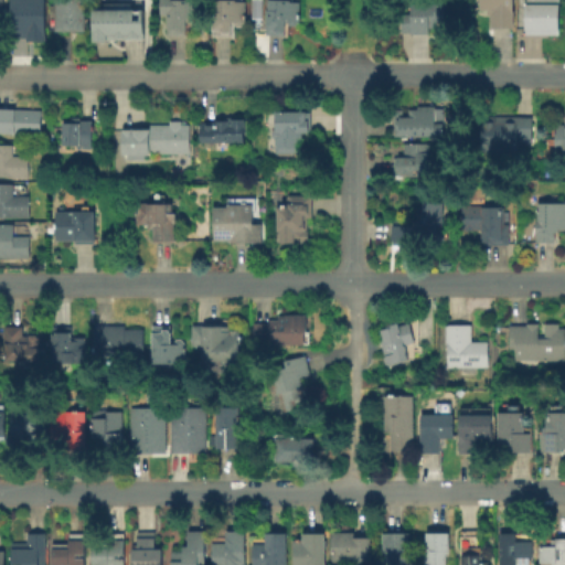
[(43,0),(43,40),(23,40),(23,38),(8,38),(8,0),(43,0)]
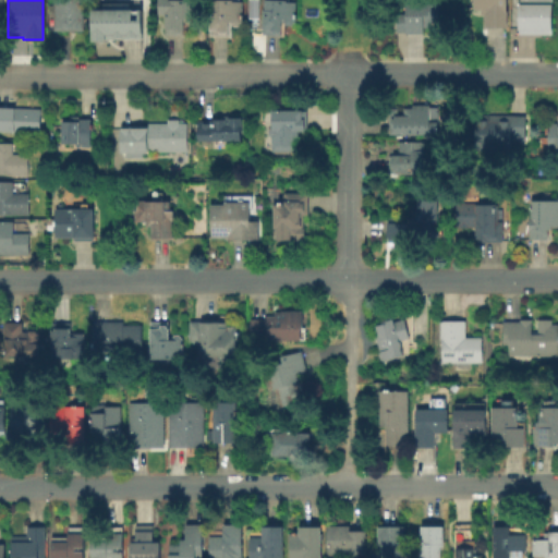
[(83,0),(83,29),(53,29),(52,0),(83,0)]
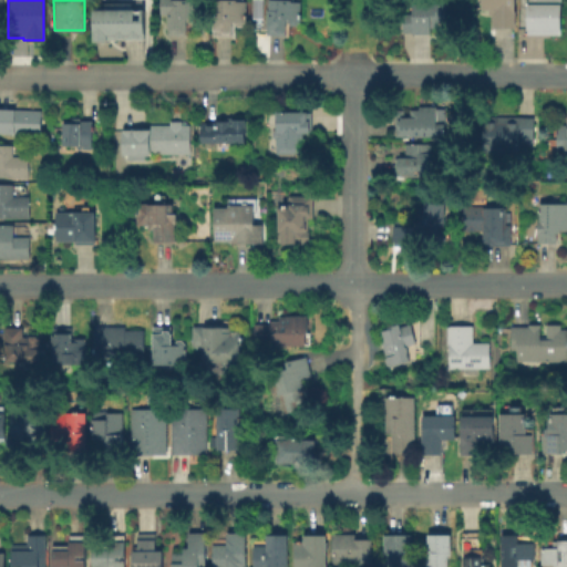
[(196,0),(196,19),(185,19),(185,34),(165,34),(165,11),(167,11),(167,0),(196,0)]
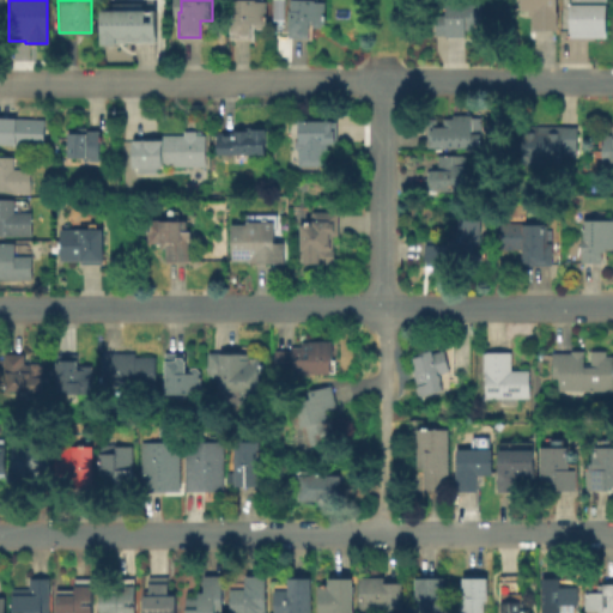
[(266,24),(261,29),(256,29),(254,25),(249,25),(249,38),(231,38),(231,31),(229,31),(229,0),(255,0),(255,1),(266,1),(266,24)]
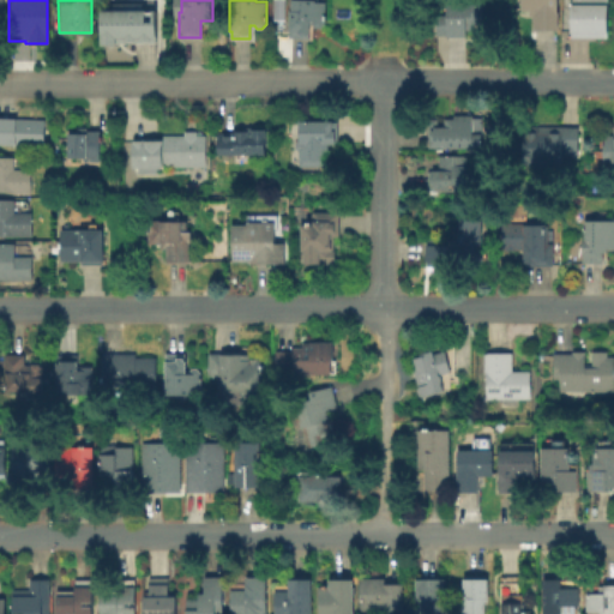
[(282,19),(281,0),(270,0),(270,19),(282,19)]
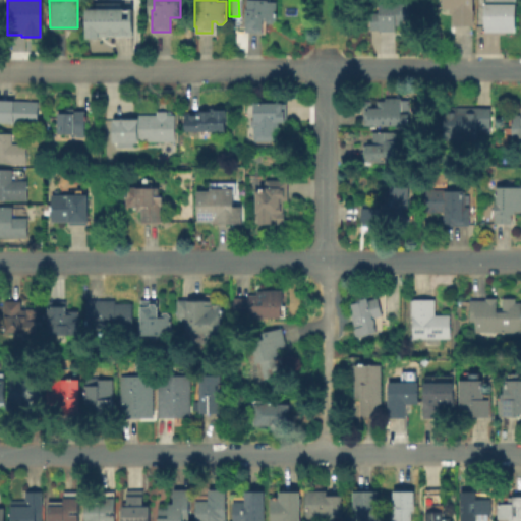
[(273,19),(273,22),(262,22),(262,32),(244,32),(245,8),(247,8),(247,0),(268,0),(268,1),(277,1),(276,19),(273,19)]
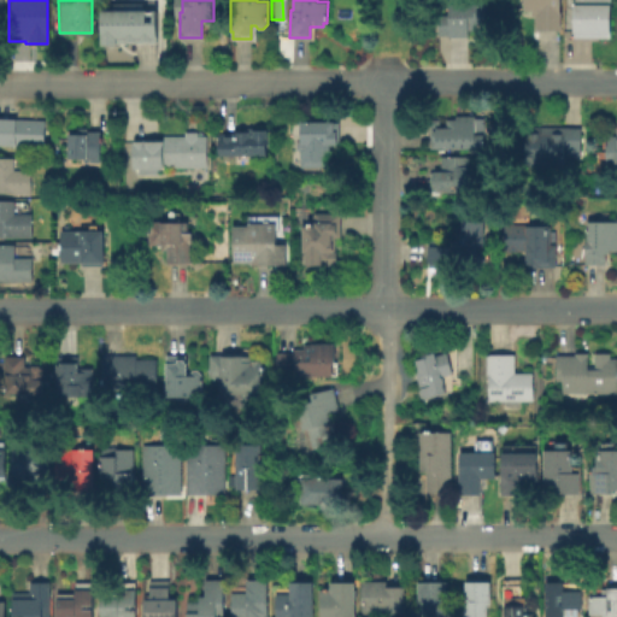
[(482,0),(482,13),(488,24),(466,31),(466,35),(436,36),(435,25),(435,13),(445,13),(446,0),(482,0)]
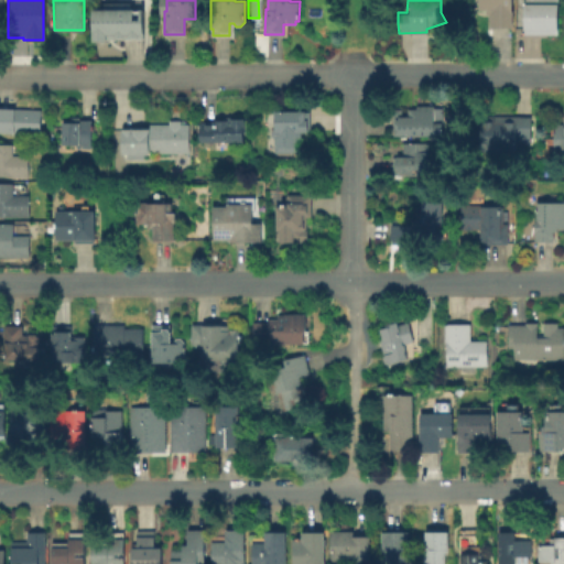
[(509,0),(476,0),(477,12),(486,12),(486,26),(509,28),(509,0)]
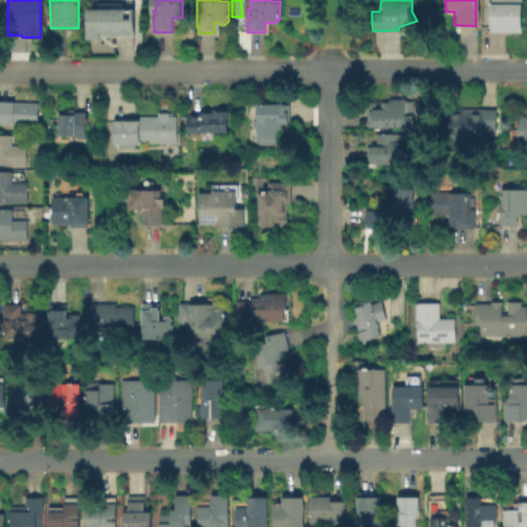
[(519,0),(519,27),(486,28),(486,4),(490,3),(490,0),(519,0)]
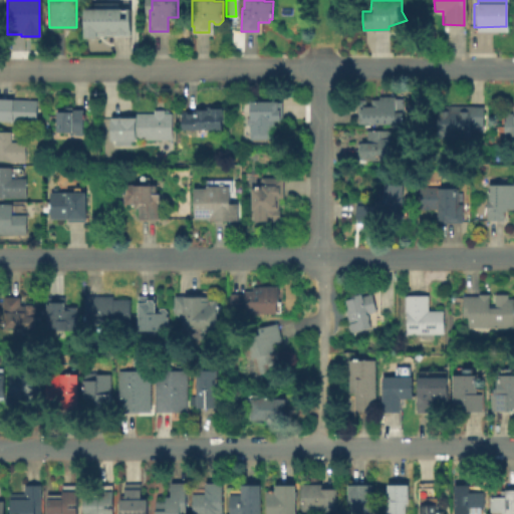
[(83,35),(83,9),(130,9),(130,35),(83,35)]
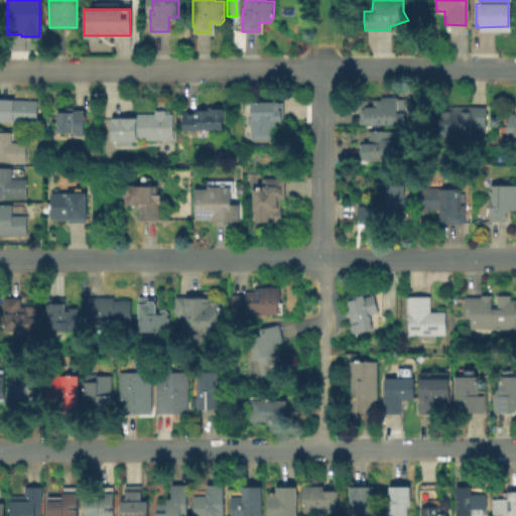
[(396,96),(396,113),(403,113),(403,123),(360,124),(360,100),(367,100),(367,106),(374,106),(373,99),(381,99),(381,96),(396,96)]
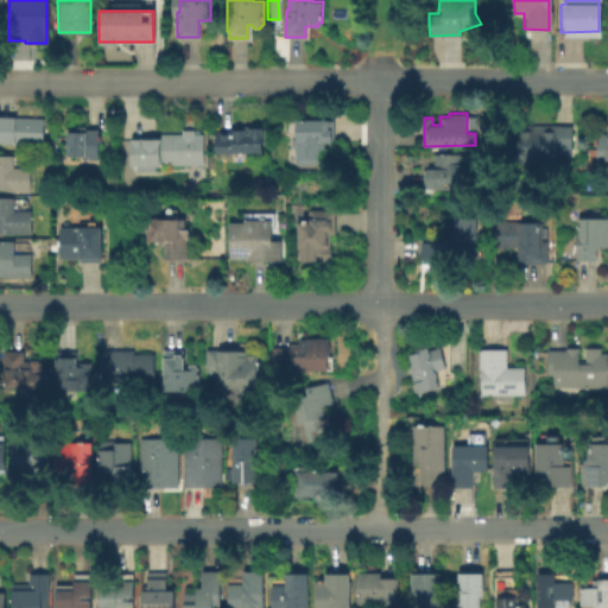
[(0,119),(14,120),(14,118),(44,119),(43,144),(0,143),(0,119)]
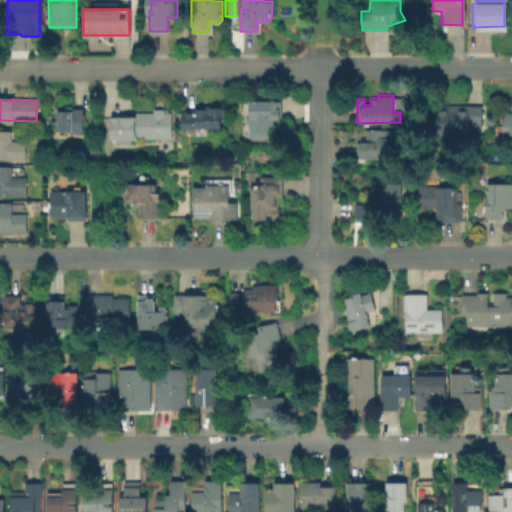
[(281,101),(281,119),(273,119),(273,124),(271,124),(271,138),(249,138),(249,124),(246,123),(246,117),(249,118),(249,101),(281,101)]
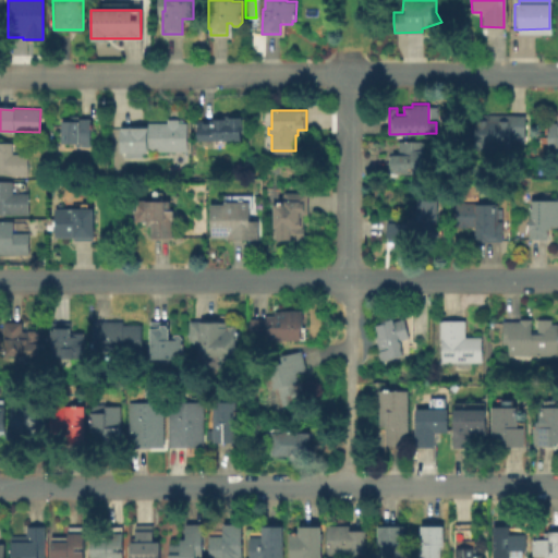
[(239,124),(240,138),(197,140),(196,120),(221,120),(221,114),(231,113),(231,117),(241,117),(242,124),(239,124)]
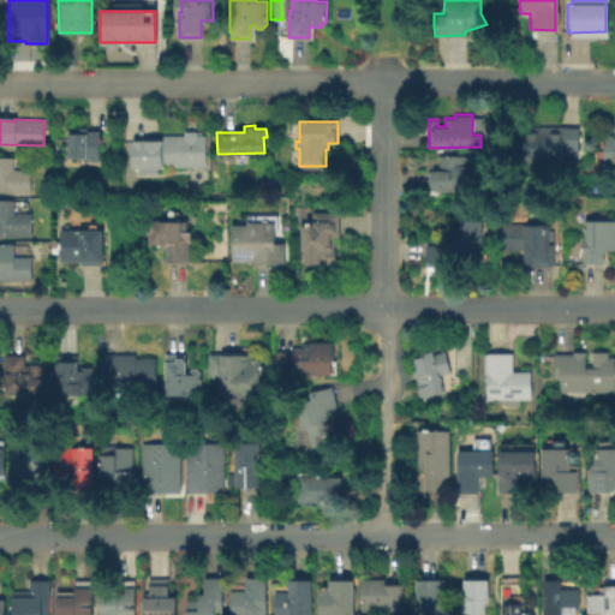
[(581,126),(581,149),(565,149),(563,167),(531,168),(532,129),(581,126)]
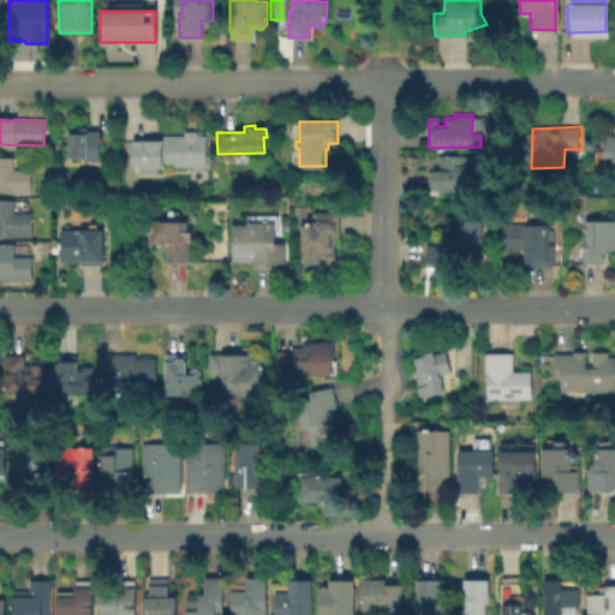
[(88,127),(88,131),(99,130),(100,161),(84,162),(84,156),(69,157),(67,131),(79,131),(79,127),(88,127)]
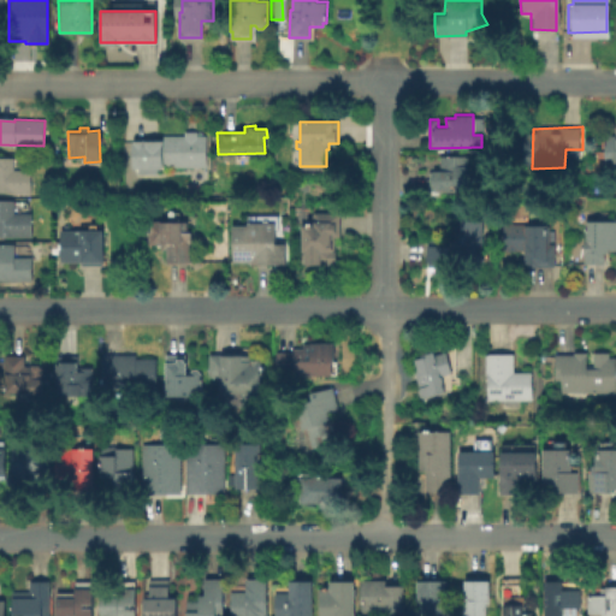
[(207,170),(131,170),(131,142),(163,142),(163,136),(207,136),(207,170)]
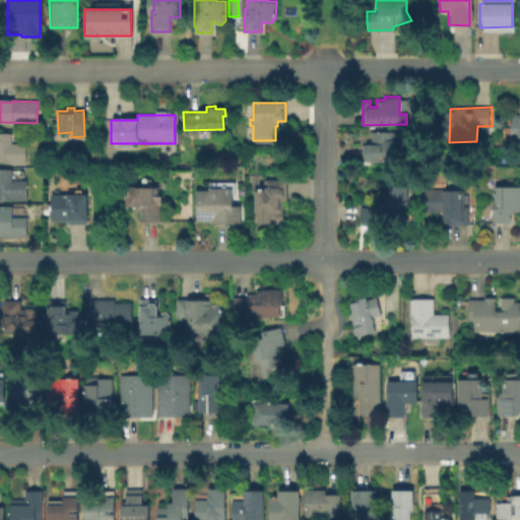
[(519,138),(519,137),(511,137),(511,115),(519,115),(519,138)]
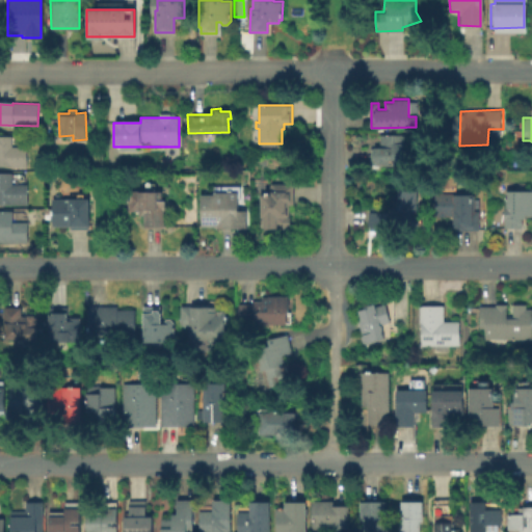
[(402,164),(372,165),(371,147),(380,145),(380,135),(404,134),(404,143),(401,144),(402,164)]
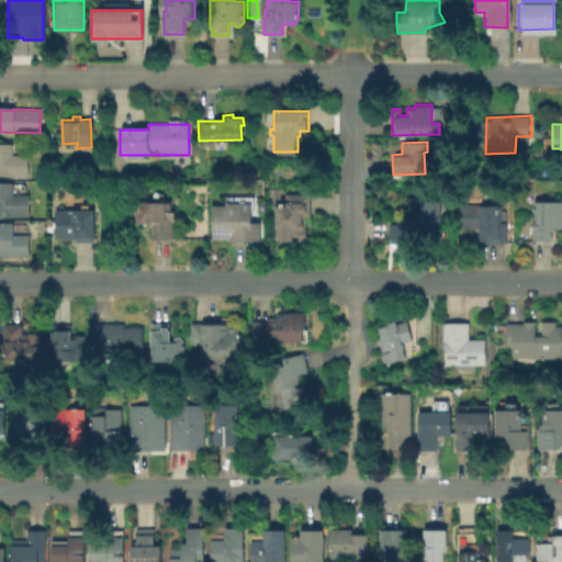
[(27,154),(29,175),(0,175),(0,143),(12,143),(12,155),(27,154)]
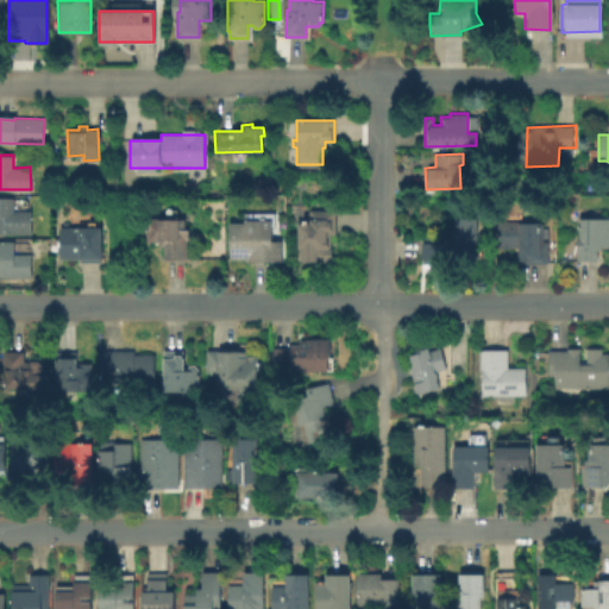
[(29,209),(30,233),(0,233),(0,198),(13,198),(13,209),(29,209)]
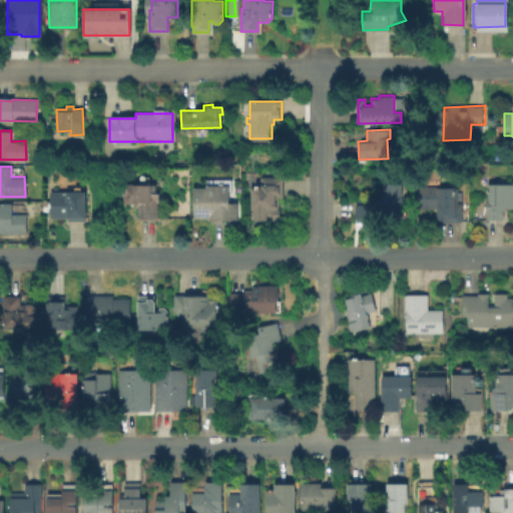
[(278,196),(279,219),(258,220),(258,211),(252,211),(252,208),(250,208),(250,186),(262,185),(261,176),(283,176),(283,196),(278,196)]
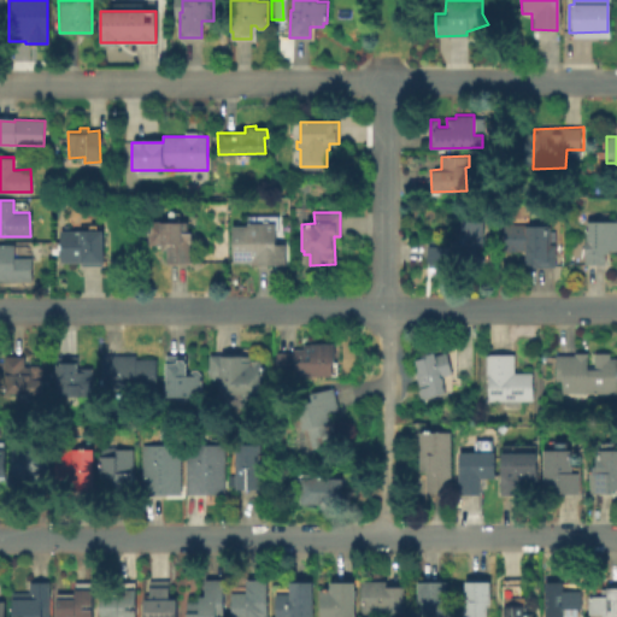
[(285,244),(286,264),(251,264),(251,262),(233,262),(231,225),(247,224),(247,218),(277,217),(277,234),(274,234),(275,244),(285,244)]
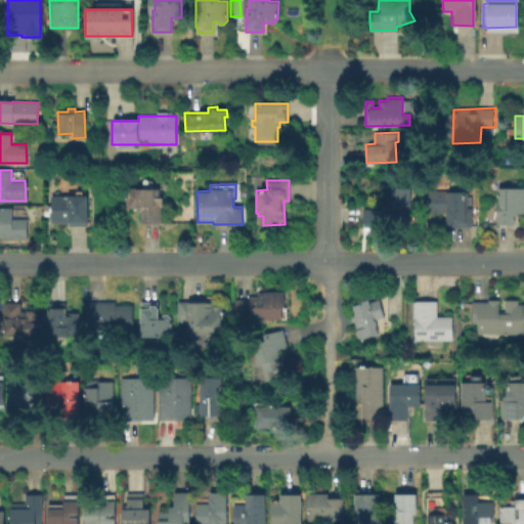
[(160,187),(159,195),(162,195),(162,207),(161,207),(161,222),(141,222),(140,211),(137,211),(136,206),(126,206),(126,187),(160,187)]
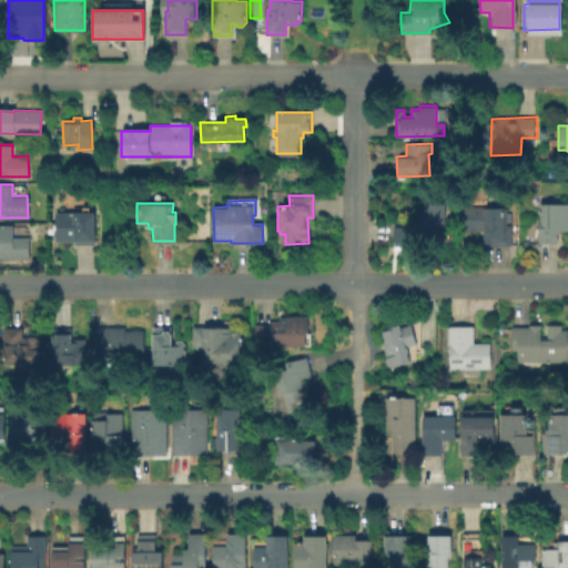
[(445,204),(445,233),(453,233),(453,244),(414,245),(414,242),(398,243),(397,221),(424,221),(424,204),(445,204)]
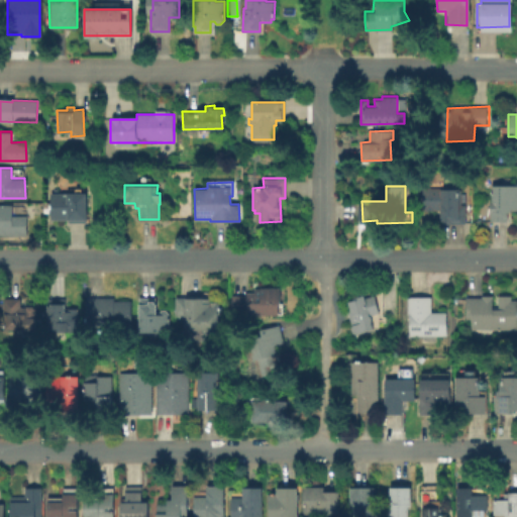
[(516,186),(516,208),(513,208),(513,210),(511,210),(511,214),(509,214),(509,221),(493,222),(493,212),(492,212),(492,202),(495,202),(495,186),(516,186)]
